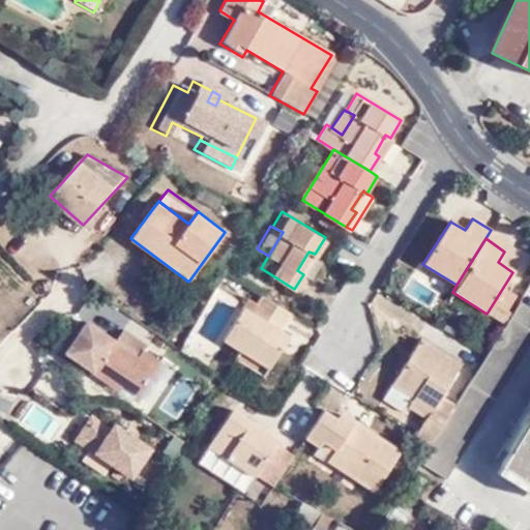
[(303,274),(315,254),(308,252),(297,270),(303,274)]
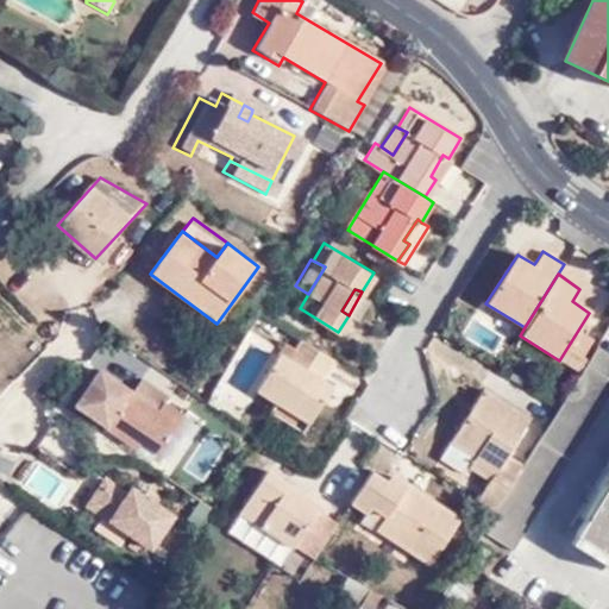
[(0,332),(20,352),(42,331),(5,295),(0,300),(0,332)]
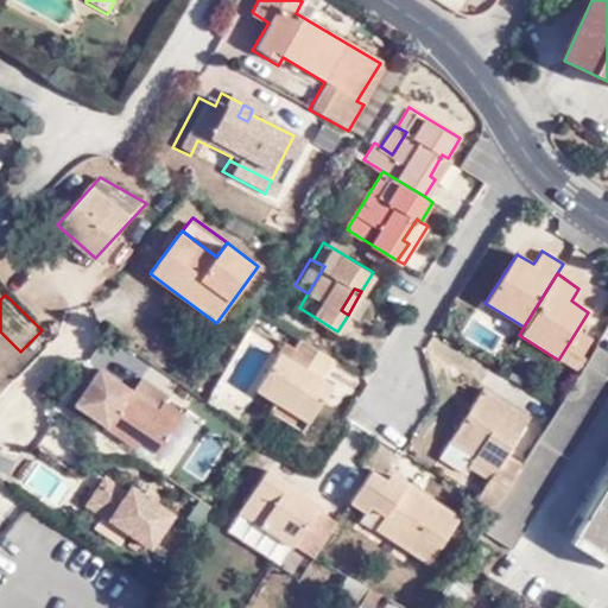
[(324,374),(335,355),(303,335),(297,346),(286,339),(257,386),(276,398),(310,417),(333,380),(324,374)]
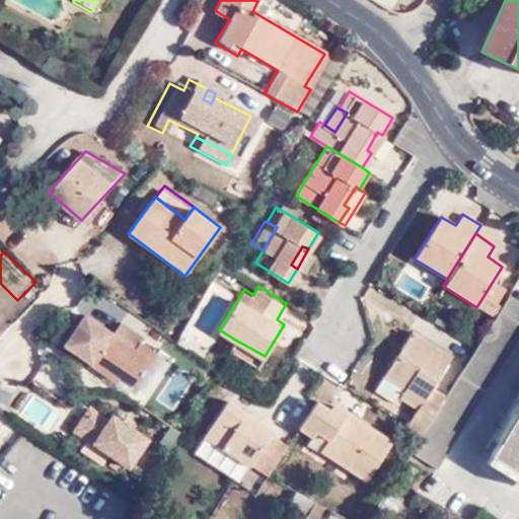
[(518,300),(510,295),(501,310),(518,321),(518,300)]
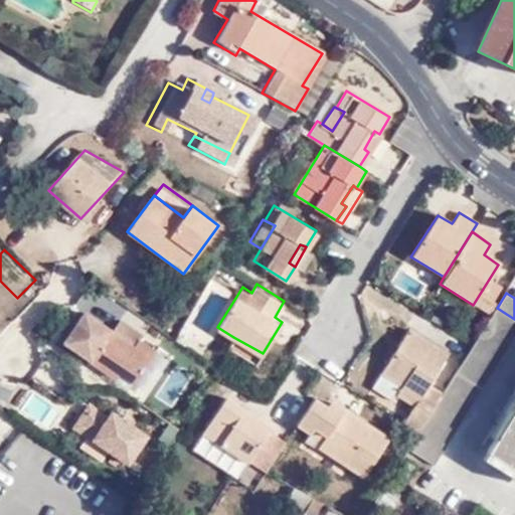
[(514,319),(497,308),(475,342),(437,402),(418,431),(407,448),(435,464),(514,334),(514,319)]
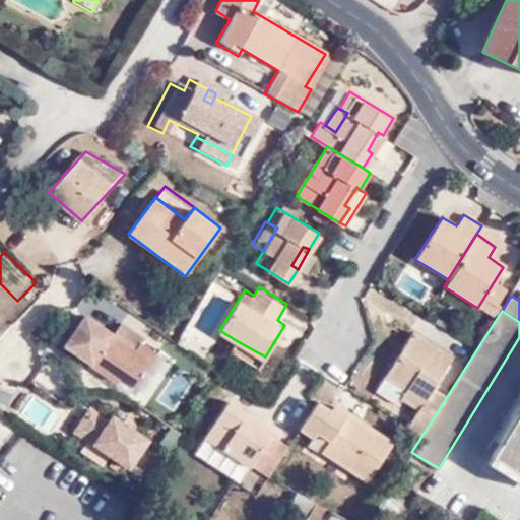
[(111,335),(84,316),(63,346),(106,377),(111,371),(131,385),(154,353),(138,341),(142,337),(121,321),(111,335)]
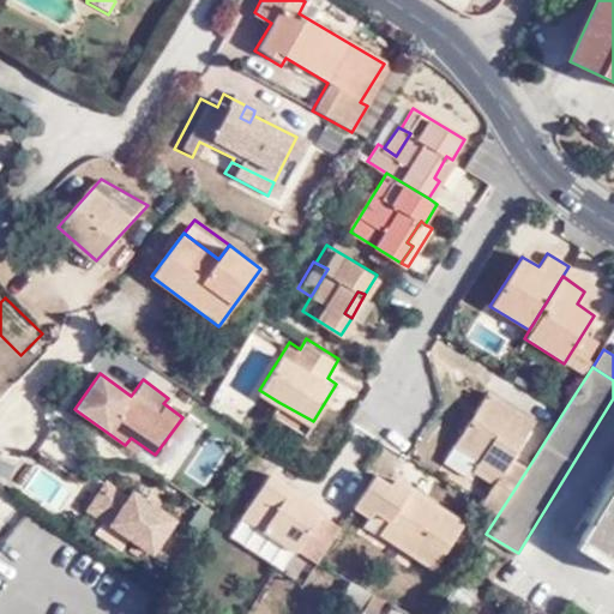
[(479,500),(499,513),(521,480),(501,467),(530,420),(483,389),(441,457),(468,474),(471,467),(492,479),(479,500)]
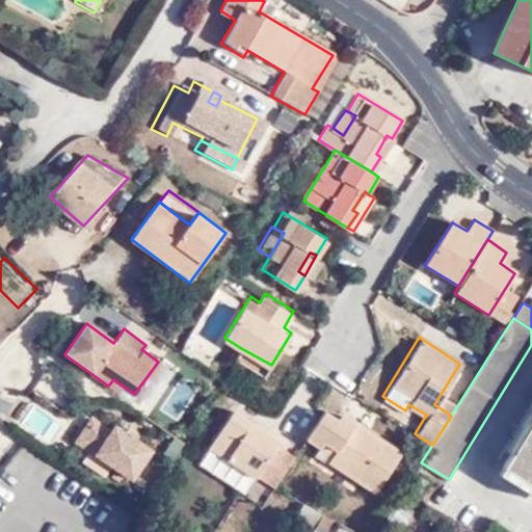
[(265,375),(271,365),(241,348),(237,356),(265,375)]
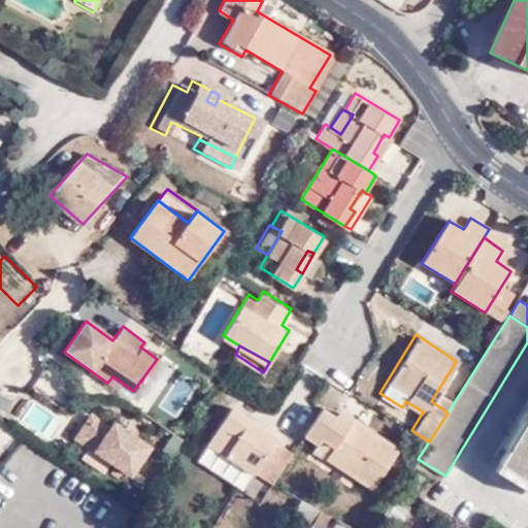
[(527,482),(527,399),(500,443),(505,448),(497,461),(527,482)]
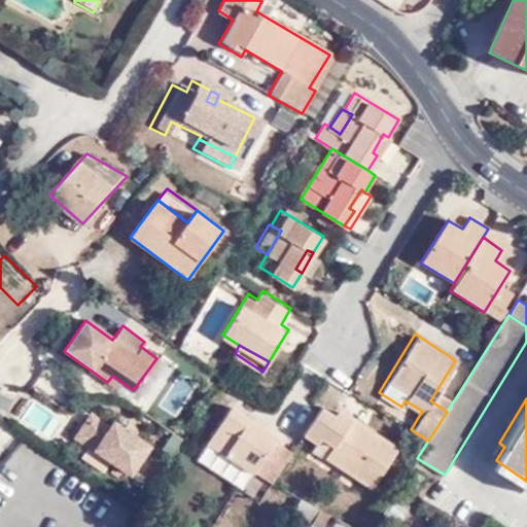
[(31,427),(58,428),(58,406),(31,406),(31,427)]
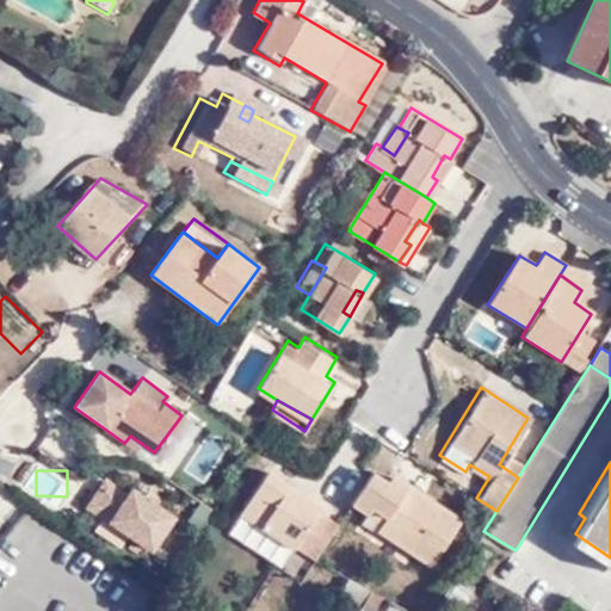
[(263,471),(236,512),(258,526),(291,548),(318,507),(263,471)]
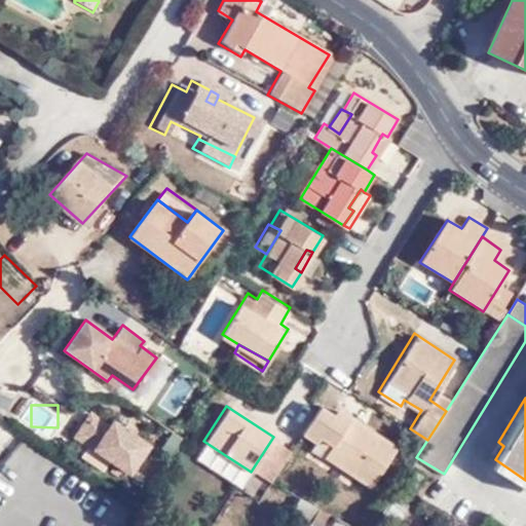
[(328,417),(313,409),(298,431),(310,441),(313,436),(327,445),(321,454),(369,486),(392,447),(355,422),(353,425),(332,411),(328,417)]
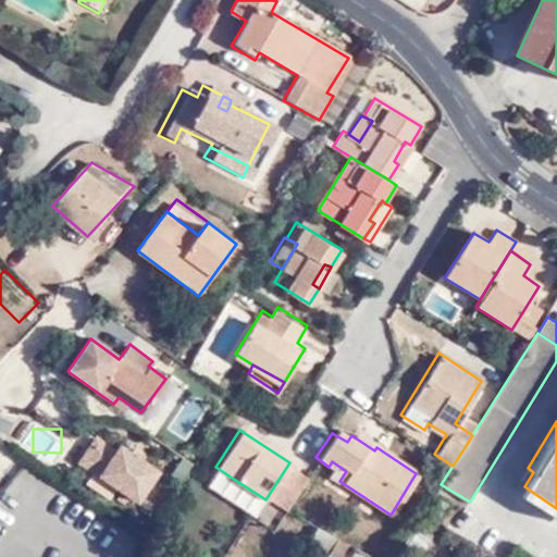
[(160,471),(120,444),(116,449),(97,435),(78,462),(138,503),(160,471)]
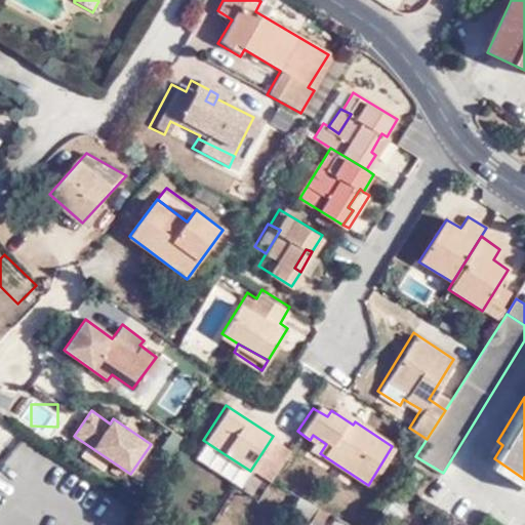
[(221,452),(203,440),(197,451),(214,463),(221,452)]
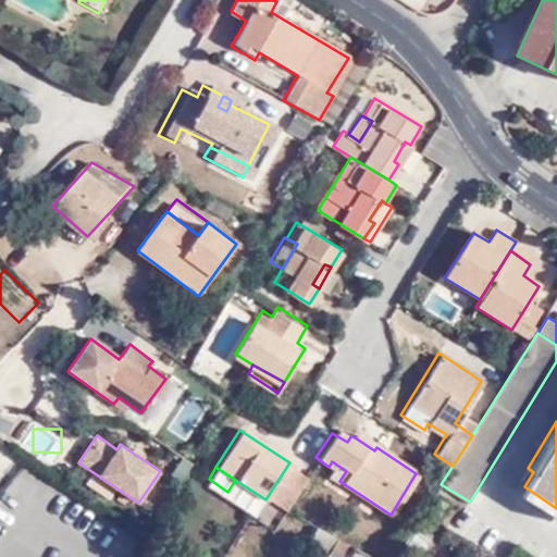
[(326,554),(335,537),(313,525),(301,547),(326,554)]
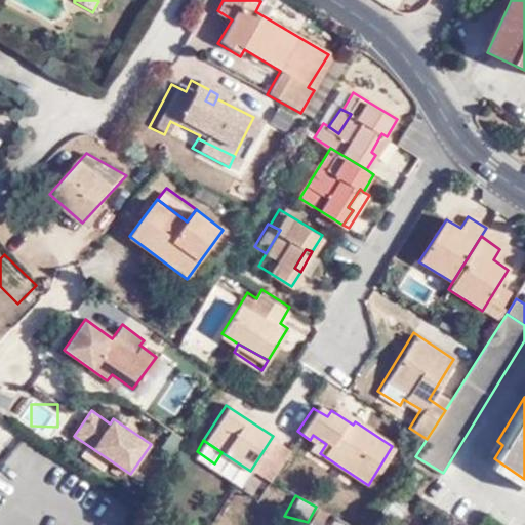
[(306,524),(317,524),(325,511),(316,507),(308,522),(306,524)]
